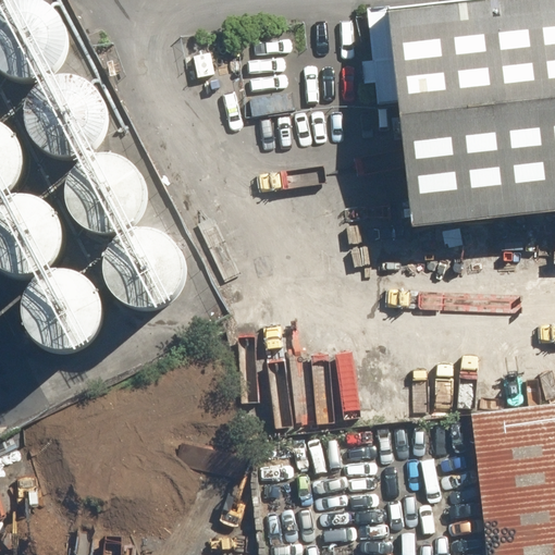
[(17,76),(32,78),(45,75),(56,68),(64,57),(68,44),(68,29),(62,17),(52,8),(40,1),(26,0),(13,3),(2,11),(0,13),(0,64),(5,71),(17,76)]
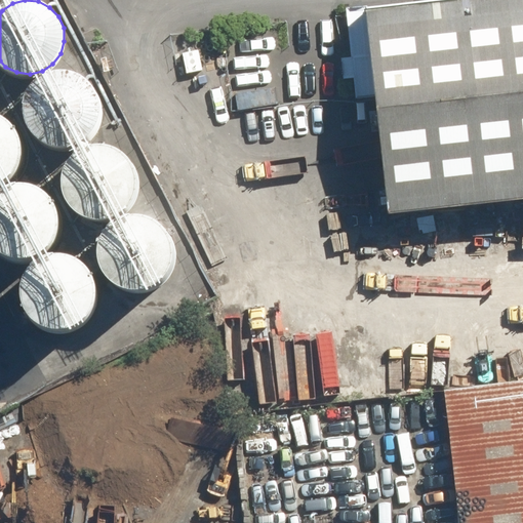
[(441,0),(346,10),(368,216),(522,199),(522,0),(441,0)]
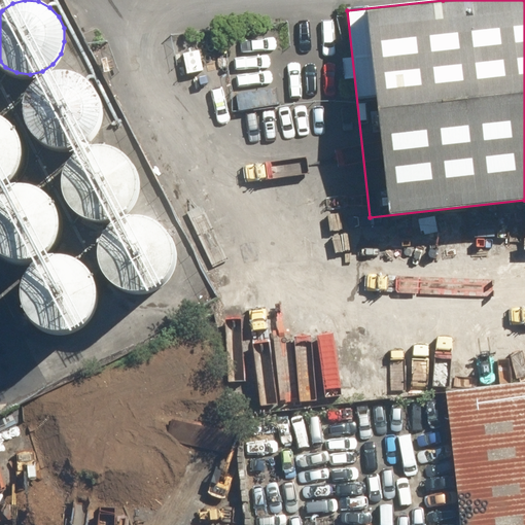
[(54,141),(66,142),(78,140),(90,133),(97,123),(101,110),(100,97),(95,85),(85,76),(74,70),(62,69),(48,72),(38,79),(31,90),(27,102),(28,114),(33,126),(41,135),(54,141)]
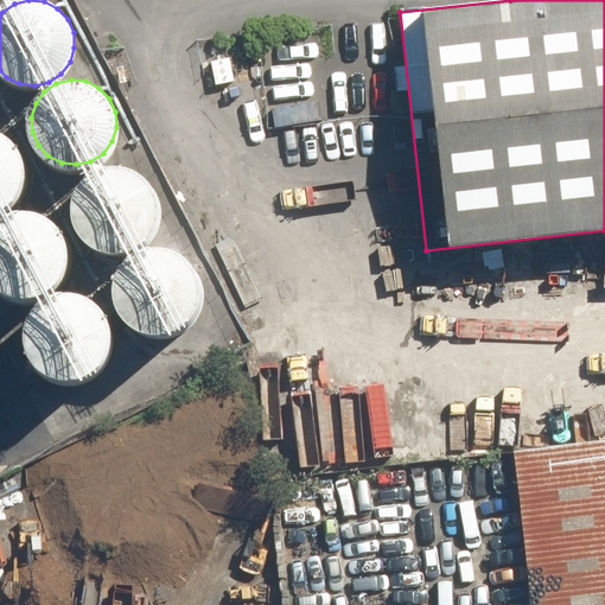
[(0,211),(11,204),(20,192),(24,178),(23,164),(17,151),(7,140),(0,135),(0,211)]
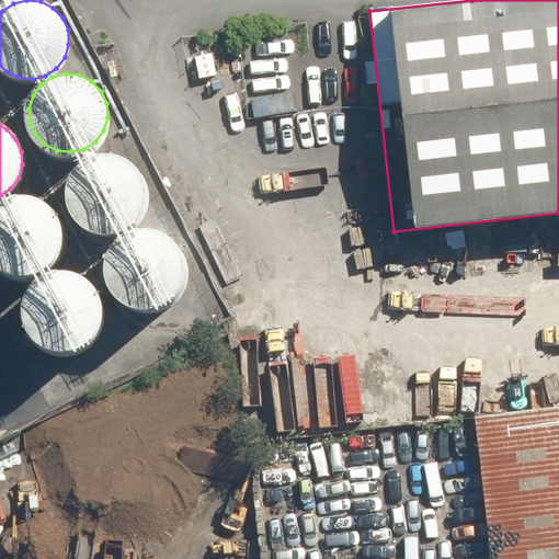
[(99,231),(113,232),(126,229),(137,221),(146,210),(149,197),(148,184),(143,172),(134,162),(122,156),(107,155),(94,158),(83,164),(75,175),(71,189),(71,203),(77,215),(87,225),(99,231)]
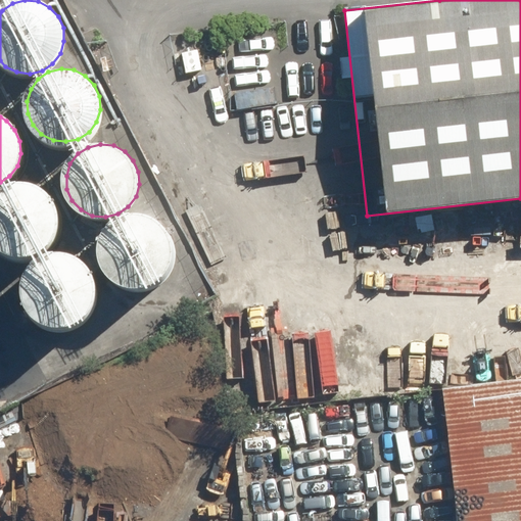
[(15,256),(29,258),(41,255),(51,248),(59,238),(62,226),(61,212),(56,201),(48,192),(37,186),(24,185),(11,188),(1,195),(0,196),(0,246),(4,251),(15,256)]
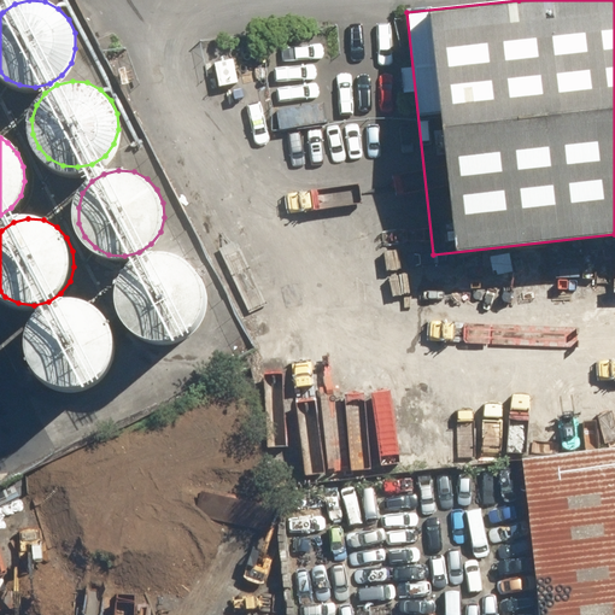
[(153,340),(168,341),(182,338),(195,329),(204,317),(209,303),(208,288),(201,275),(191,264),(177,257),(163,256),(147,259),(135,268),(127,280),(122,293),(123,309),(129,322),(139,333),(153,340)]
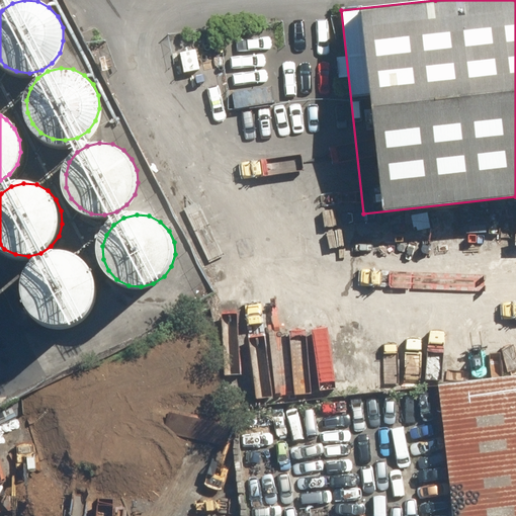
[(50,324),(63,325),(75,322),(85,315),(93,305),(96,293),(95,280),(90,269),(82,260),(71,254),(58,253),(46,256),(35,263),(27,273),(24,285),(25,297),(30,309),(38,318),(50,324)]
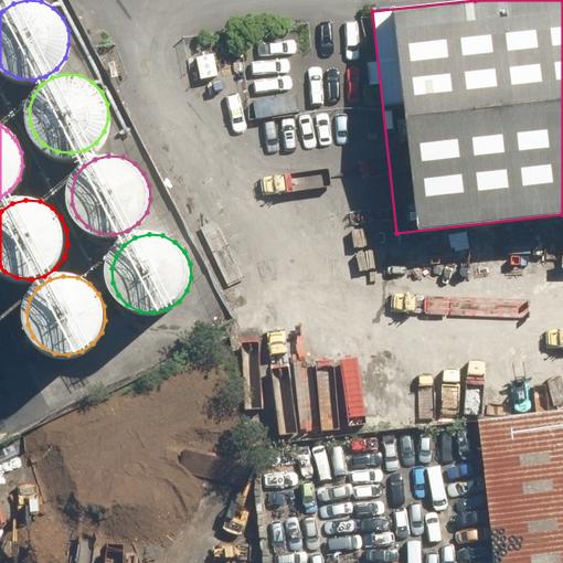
[(562,562),(562,388),(464,399),(479,562),(562,562)]
